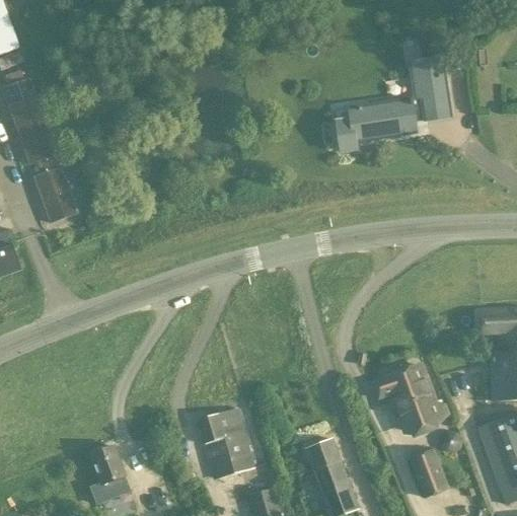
[(0,0),(0,53),(21,46),(3,0),(0,0)]
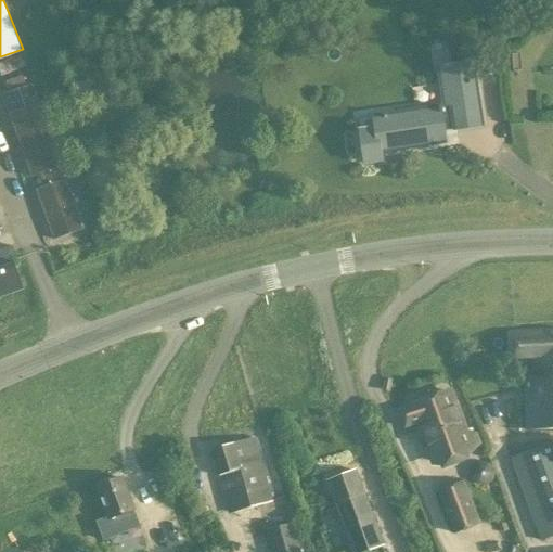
[(383,157),(382,149),(447,139),(446,129),(484,124),(474,62),(440,66),(446,103),(375,114),(376,125),(362,128),(367,159),(383,157)]
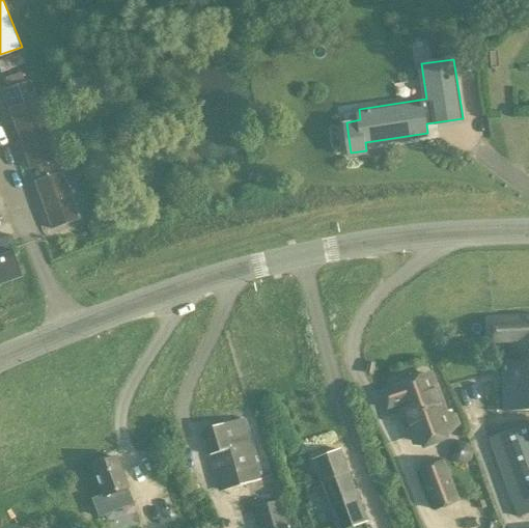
[(54,225),(81,216),(64,170),(63,170),(58,157),(60,156),(32,80),(5,89),(33,165),(42,162),(47,176),(37,181),(54,225)]
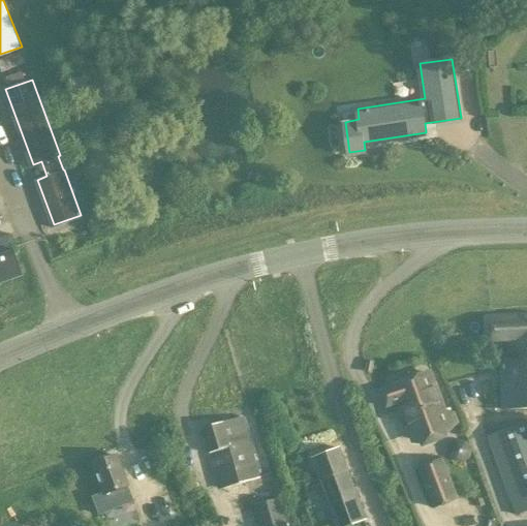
[(0,248),(17,243),(13,233),(0,237),(0,248)]
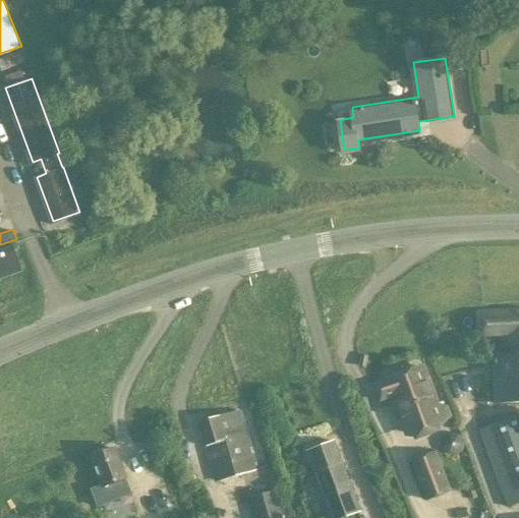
[(0,271),(21,264),(14,245),(0,250),(0,271)]
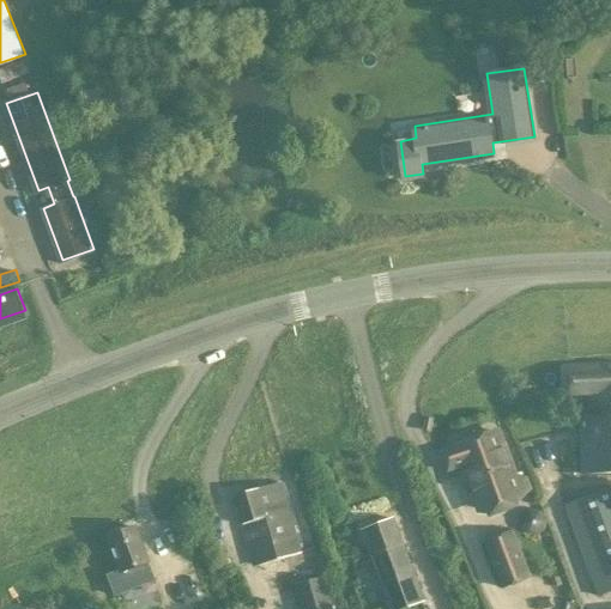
[(585,470),(610,468),(610,367),(573,370),(574,396),(592,395),(593,414),(582,414),(585,470)]
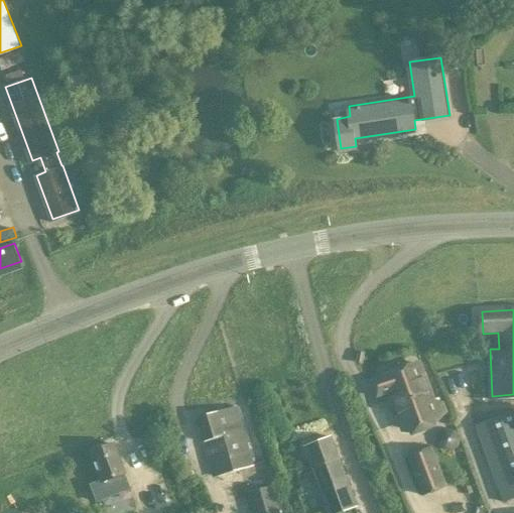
[(434,403),(418,361),(373,378),(378,393),(392,390),(405,425),(447,409),(443,400),(434,403)]
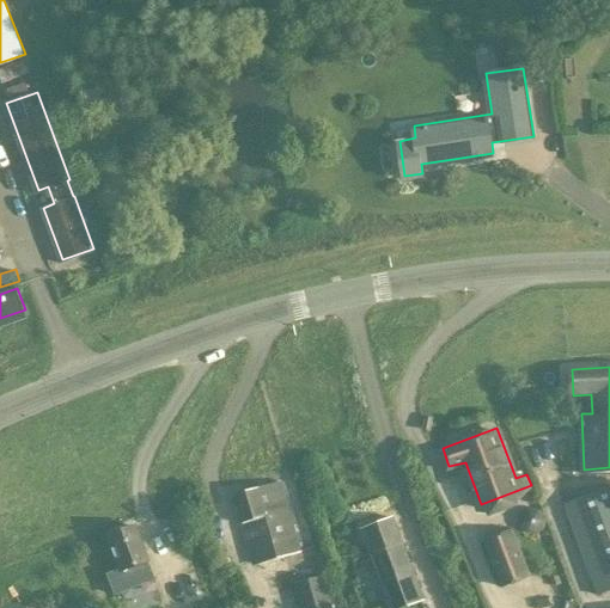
[(282,479),(233,492),(242,522),(244,521),(255,560),(258,562),(261,562),(286,553),(303,548),(282,479)]
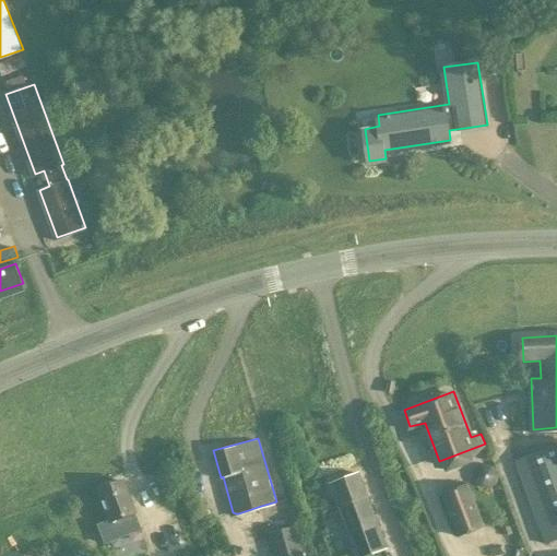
[(547,542),(556,537),(556,445),(517,460),(547,542)]
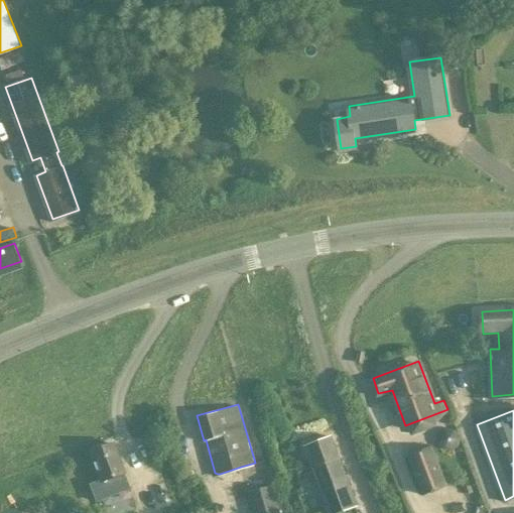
[(332,512),(358,504),(333,435),(306,445),(332,512)]
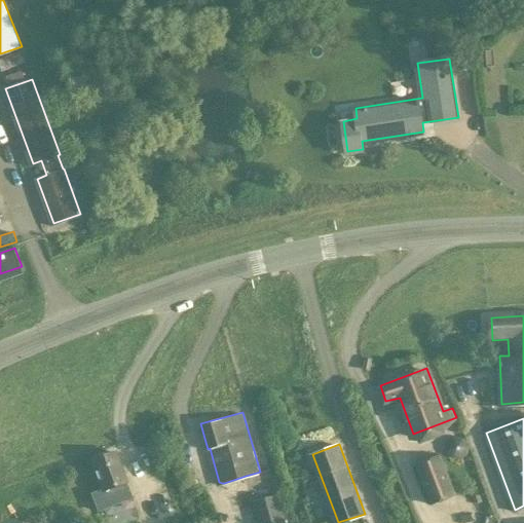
[(117,450),(94,459),(106,489),(96,493),(102,509),(135,495),(117,450)]
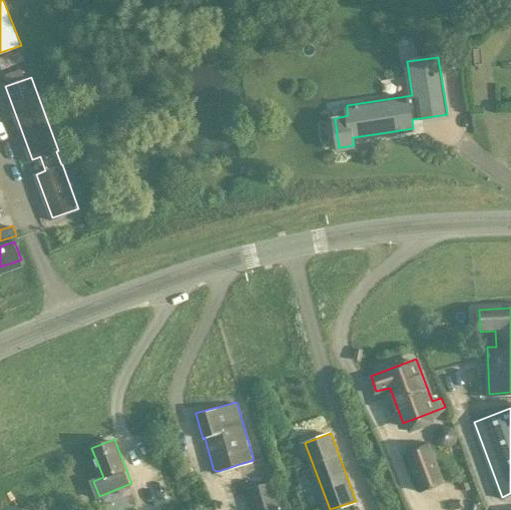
[(421,489),(445,480),(431,444),(408,452),(421,489)]
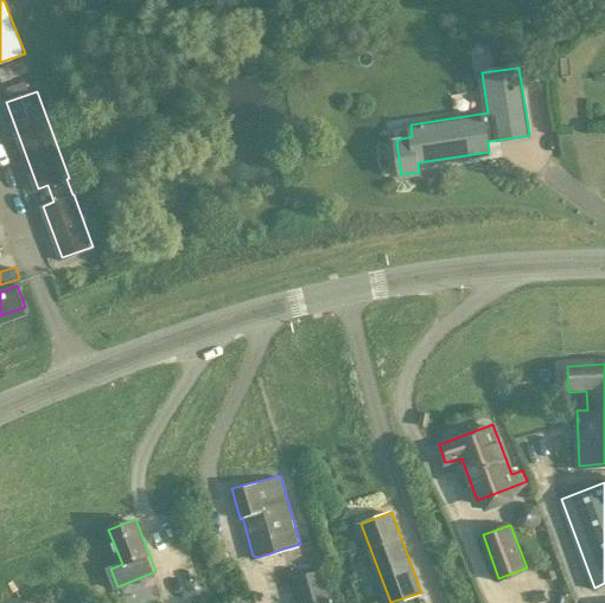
[(303,602),(331,602),(322,568),(294,576),(303,602)]
